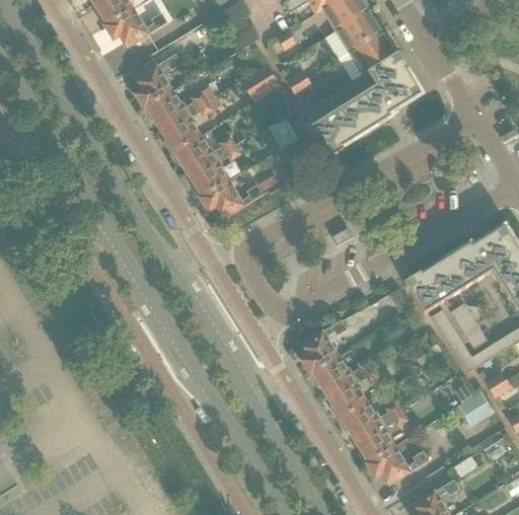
[(95,12),(104,26),(134,8),(129,0),(94,0),(91,2),(97,11),(95,12)]
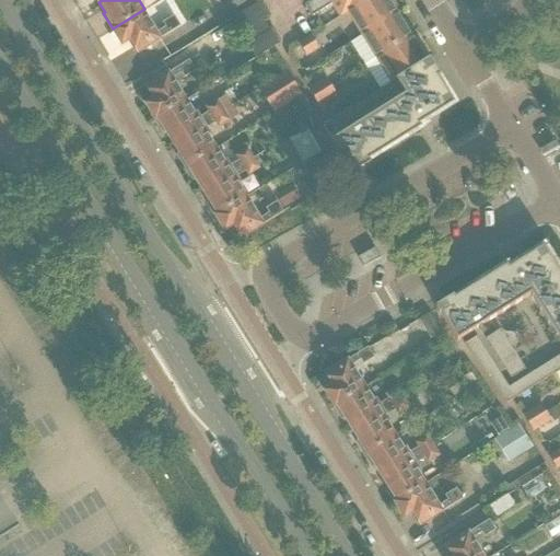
[(331,1),(339,14),(361,0),(306,0),(304,1),(312,13),(331,1)]
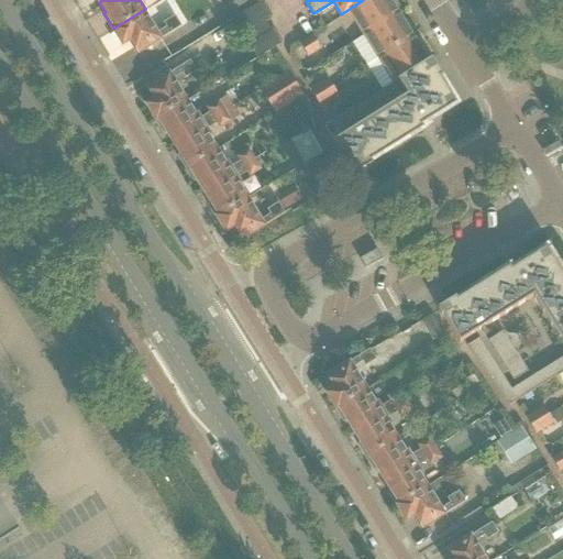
[(349,10),(363,33),(398,11),(392,0),(363,0),(341,14),(349,10)]
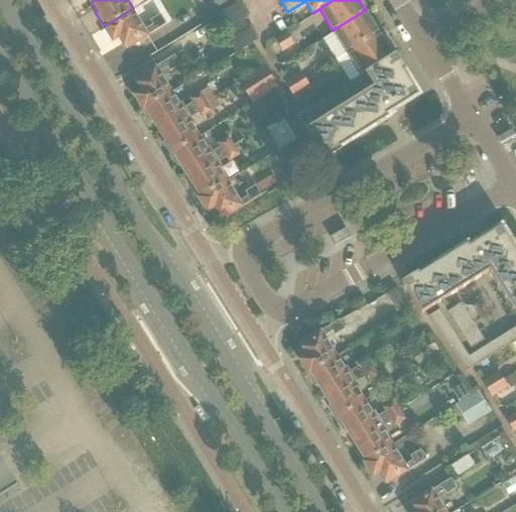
[(235,2),(211,16),(232,48),(235,52),(249,43),(256,38),(253,34),(242,17),(243,16),(235,2)]
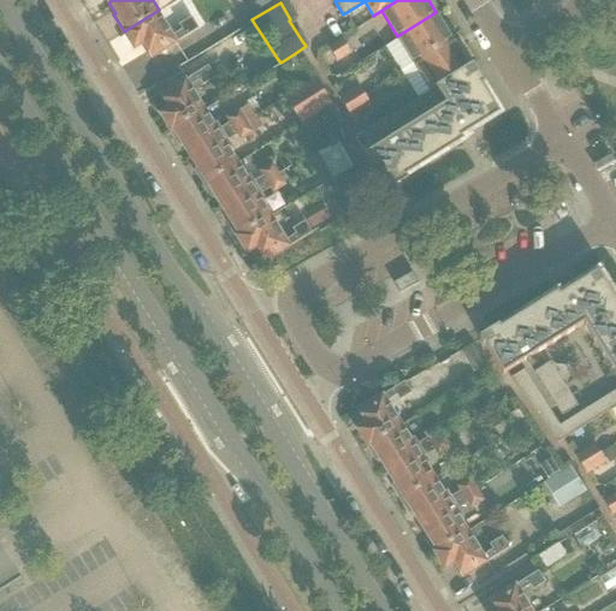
[(159,10),(124,31),(134,47),(143,41),(152,54),(172,42),(199,25),(191,13),(179,22),(182,27),(173,31),(159,10)]
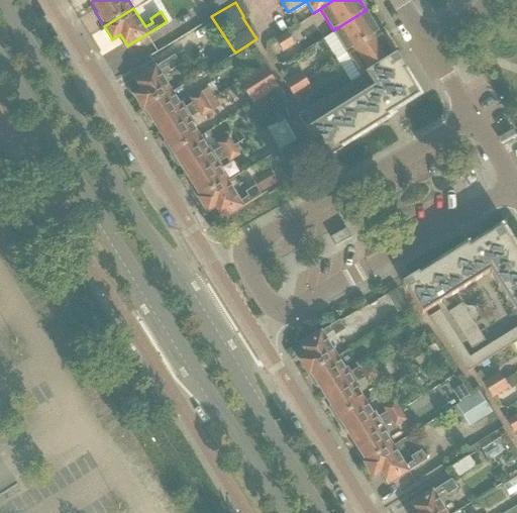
[(333,30),(346,52),(380,31),(366,10),(333,30)]
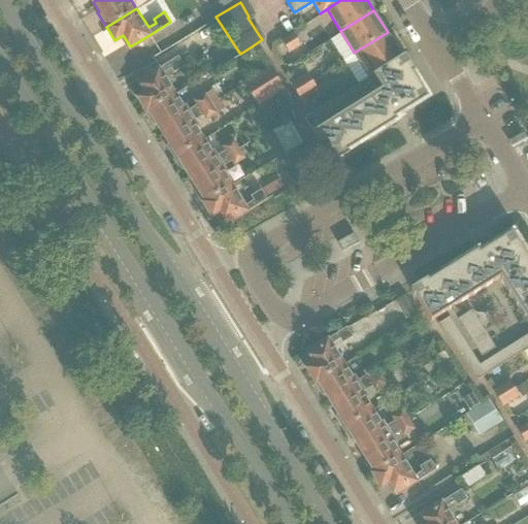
[(343,62),(352,58),(338,31),(330,36),(343,62)]
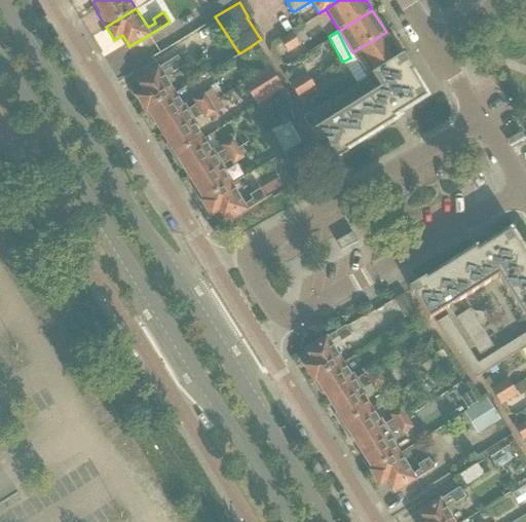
[(280,39),(287,49),(299,42),(292,32),(280,39)]
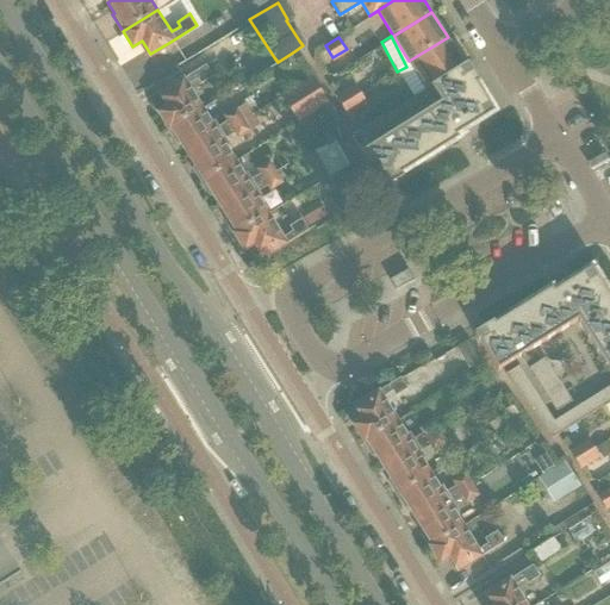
[(409,61),(425,87),(464,63),(448,37),(409,61)]
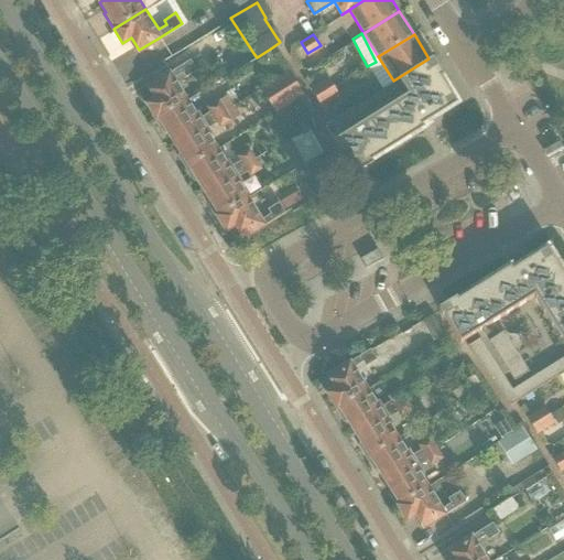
[(422,124),(456,101),(441,76),(443,74),(432,56),(429,58),(393,81),(324,125),(355,173),(372,162),(371,159),(423,127),(422,124)]
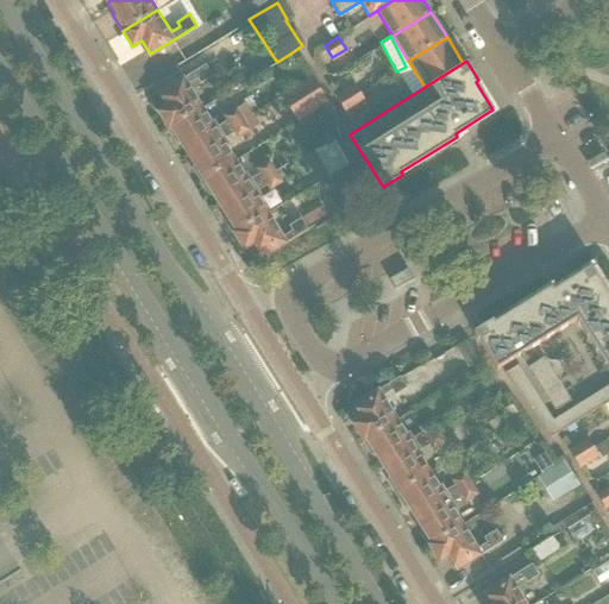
[(157,111),(167,124),(201,102),(188,81),(198,76),(200,81),(213,73),(206,62),(184,75),(180,77),(158,90),(168,104),(157,111)]
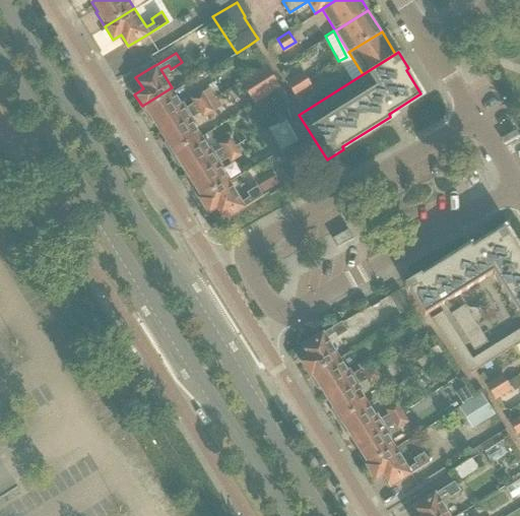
[(265,64),(241,80),(254,101),(278,85),(265,64)]
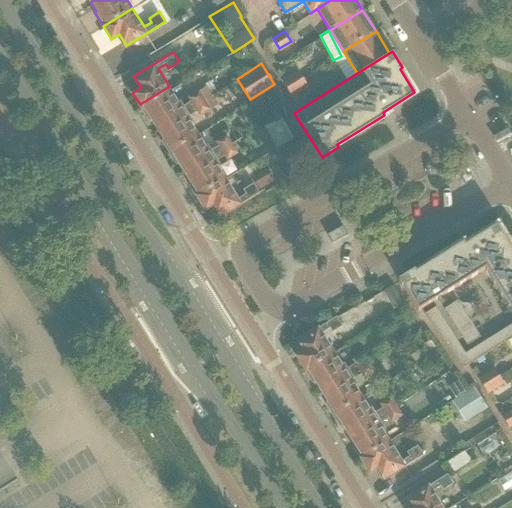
[(302,76),(298,69),(282,79),(286,86),(302,76)]
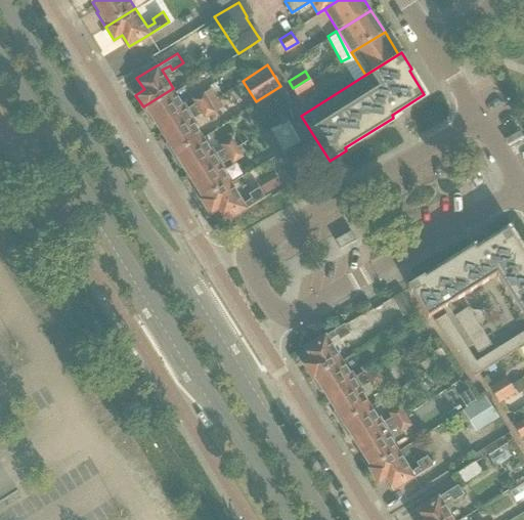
[(293,88),(298,96),(314,86),(309,78),(293,88)]
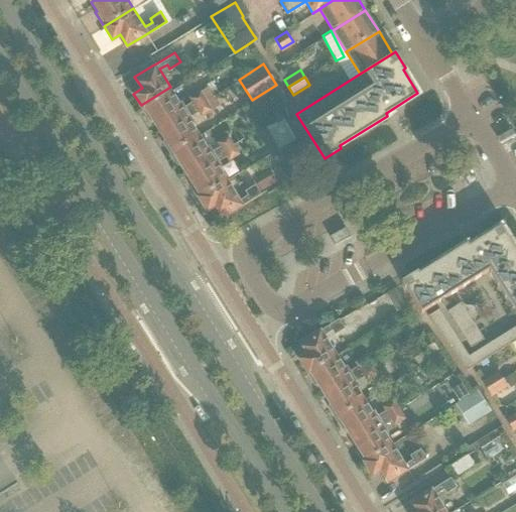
[(152,119),(157,127),(206,98),(201,89),(189,96),(191,100),(184,105),(180,100),(179,101),(170,87),(141,105),(150,120),(152,119)]
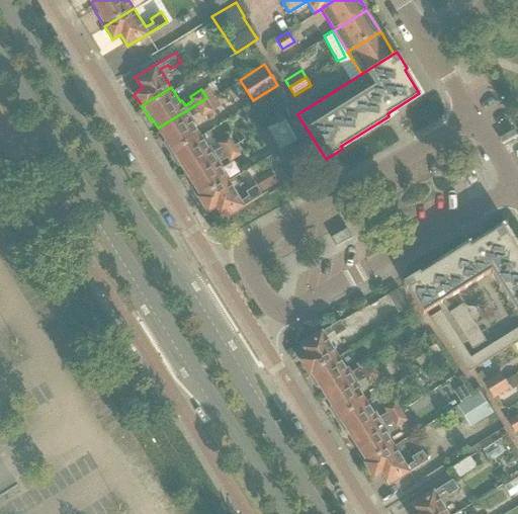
[(162,139),(171,153),(200,134),(193,122),(195,121),(192,116),(199,111),(202,115),(213,108),(206,98),(158,127),(164,138),(162,139)]
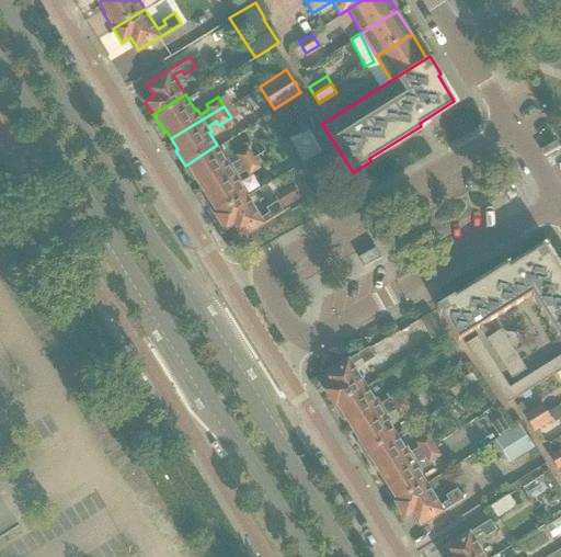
[(196,178),(203,190),(255,157),(248,145),(236,152),(239,157),(230,162),(227,157),(226,158),(217,145),(185,166),(194,179),(196,178)]
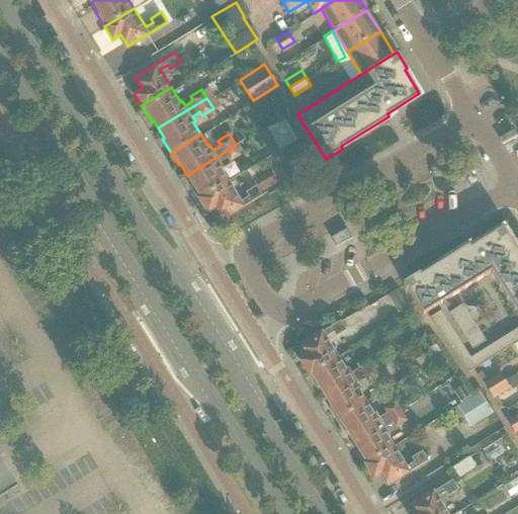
[(297,140),(288,145),(298,162),(307,157),(297,140)]
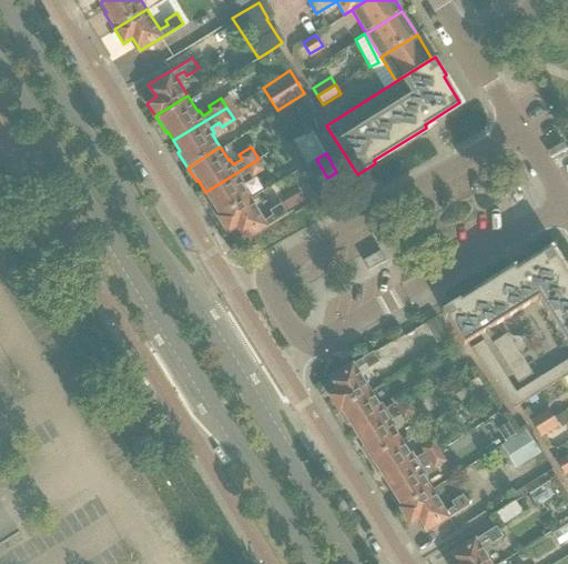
[(209,202),(220,219),(251,199),(241,183),(244,181),(241,177),(250,171),(252,175),(264,168),(259,159),(205,192),(211,200),(209,202)]
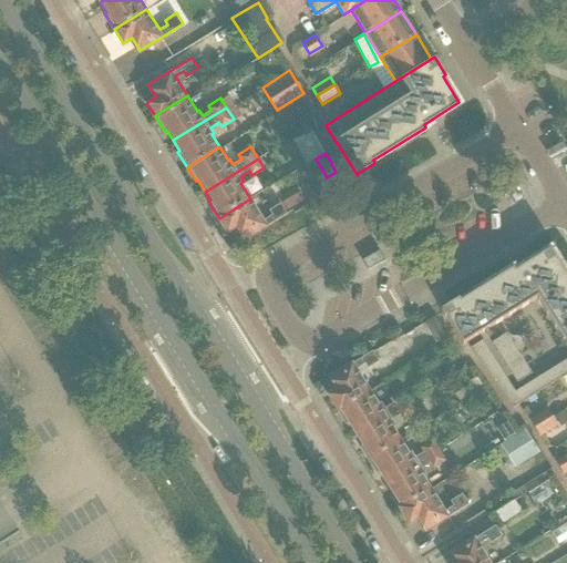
[(299,190),(281,200),(285,207),(303,197),(299,190)]
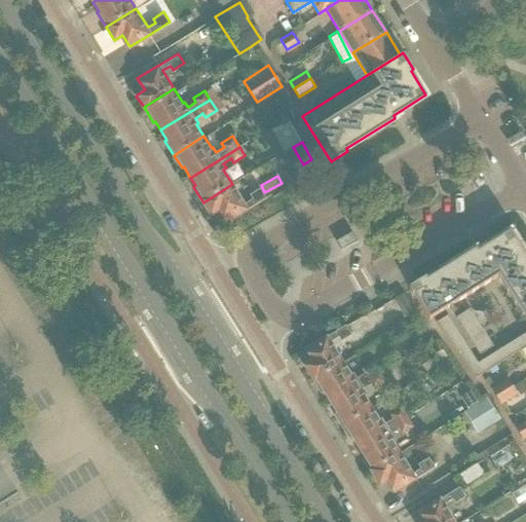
[(232,184),(203,202),(211,215),(219,209),(226,221),(247,209),(247,208),(266,195),(260,186),(250,193),(252,196),(243,202),(232,184)]
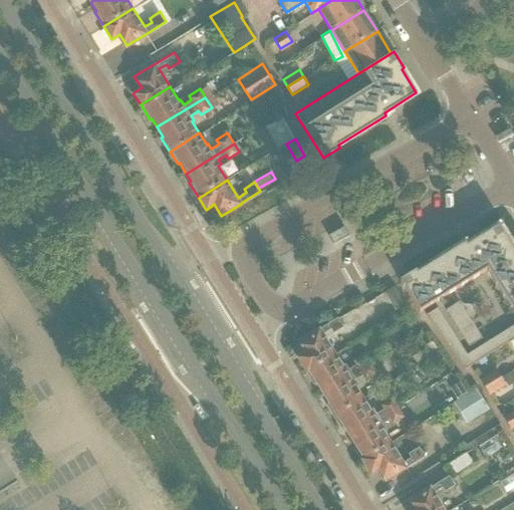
[(328,233),(333,242),(349,233),(344,224),(328,233)]
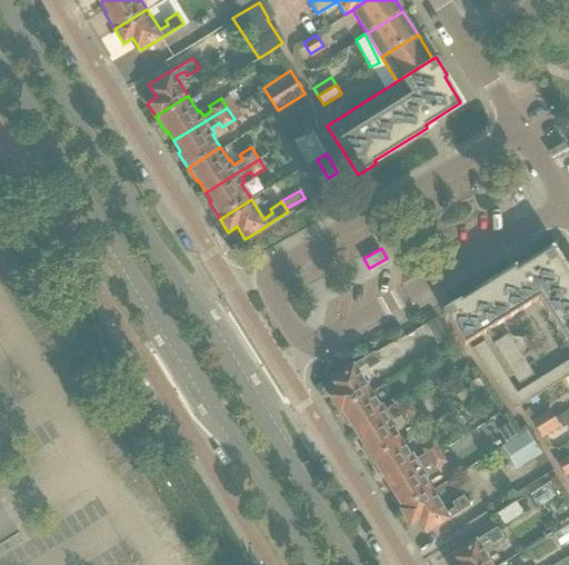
[(568,276),(551,248),(516,270),(515,268),(461,300),(460,298),(448,305),(442,309),(463,344),(538,297),(568,347),(568,276)]
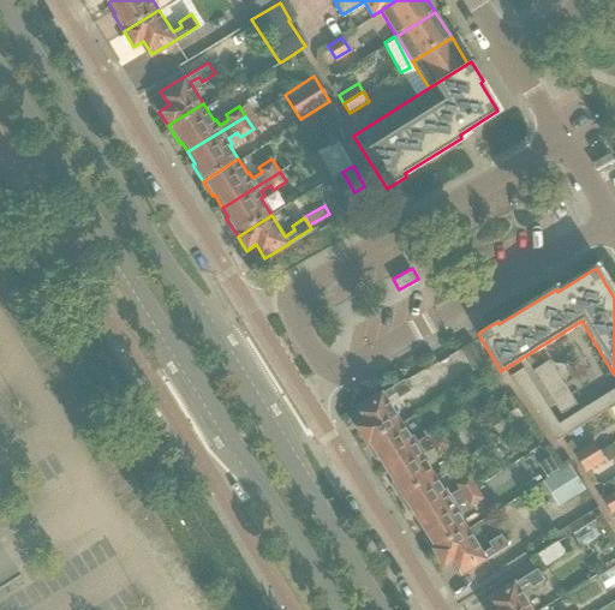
[(472,340),(460,347),(472,369),(485,360),(472,340)]
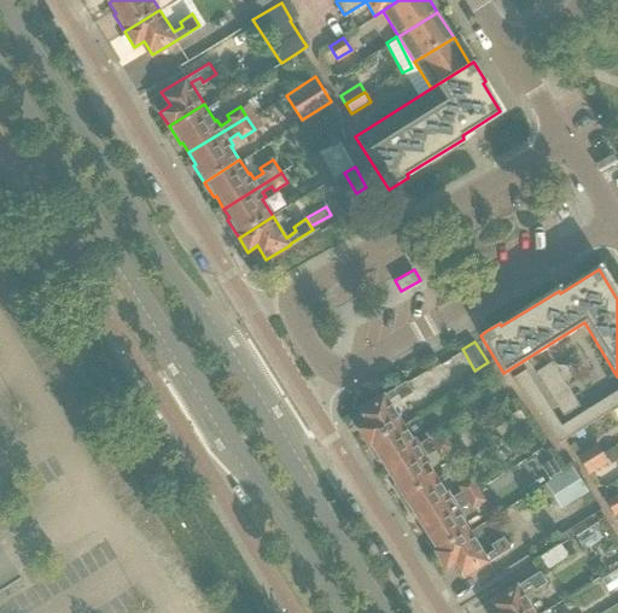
[(541,378),(557,367),(552,360),(536,369),(541,378)]
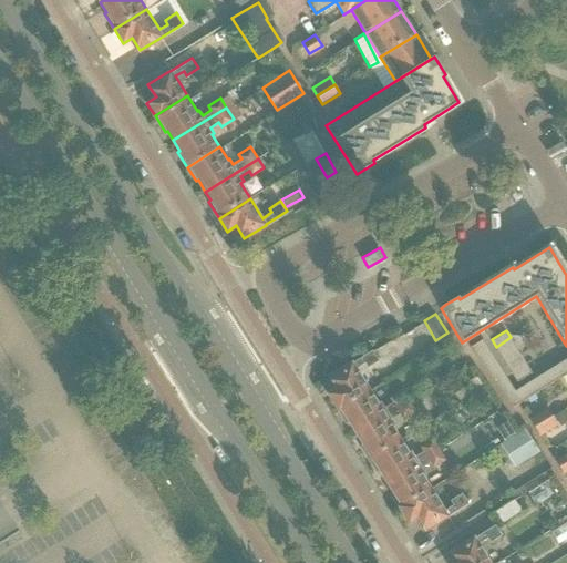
[(500,354),(515,344),(511,337),(496,347),(500,354)]
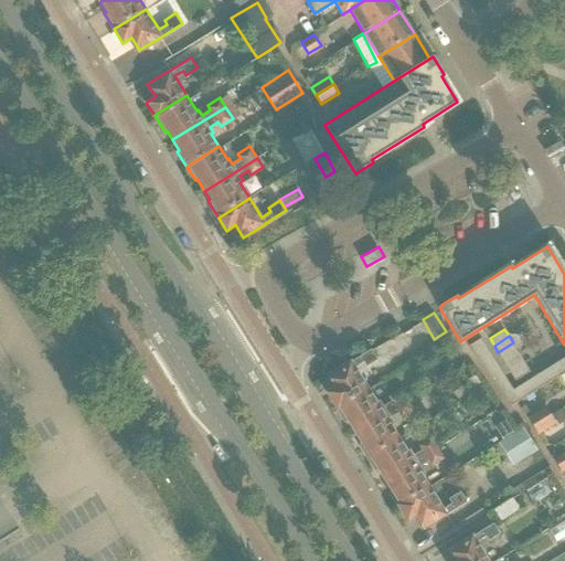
[(468,343),(473,350),(486,343),(481,337),(468,343)]
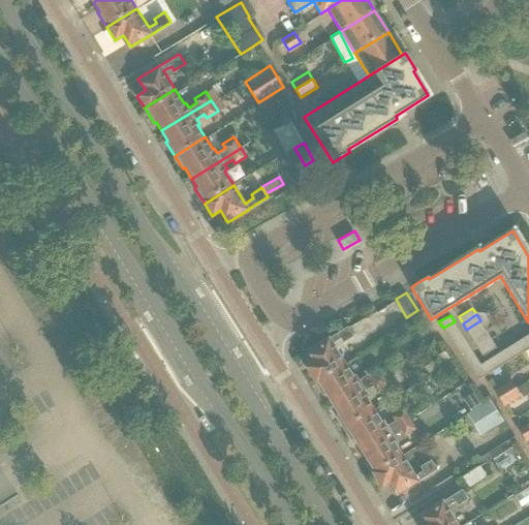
[(480,320),(466,330),(470,336),(484,328),(480,320)]
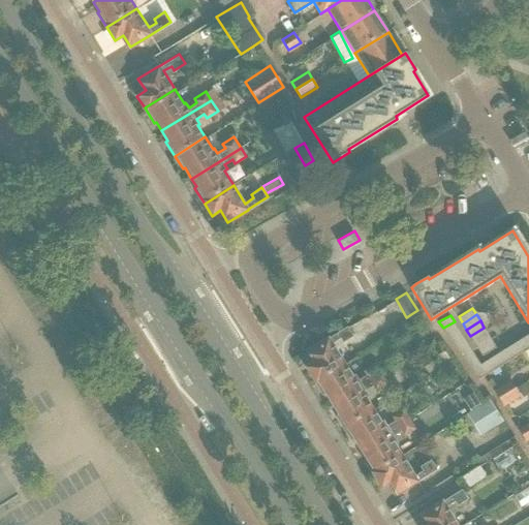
[(447,335),(459,328),(455,321),(443,328),(447,335)]
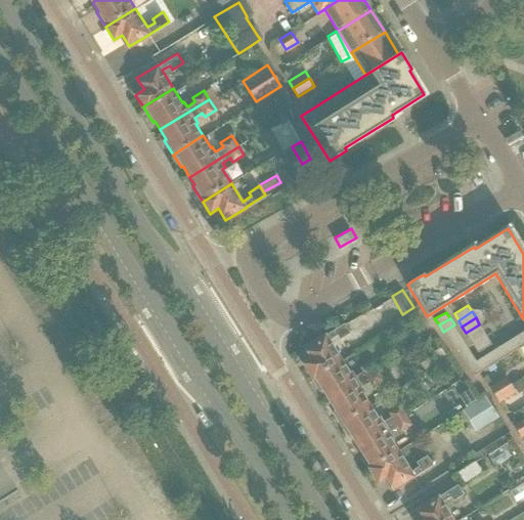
[(311,358),(303,363),(311,376),(340,357),(329,340),(337,335),(340,339),(350,332),(344,322),(324,334),(304,346),(311,358)]
